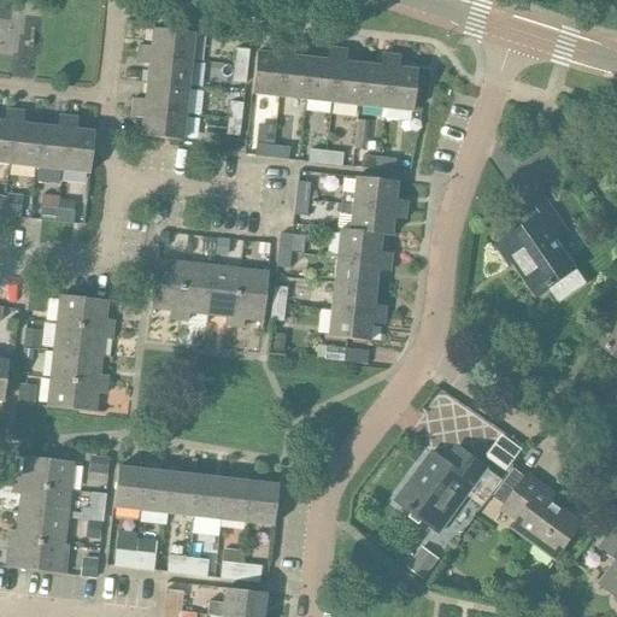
[(139,47),(137,56),(191,62),(194,35),(152,30),(151,48),(139,47)]
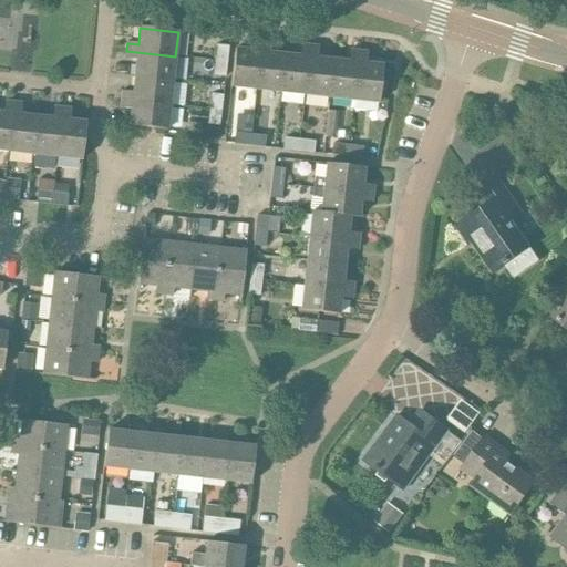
[(236,49),(233,71),(232,88),(256,90),(261,41),(253,40),(251,51),(236,49)]
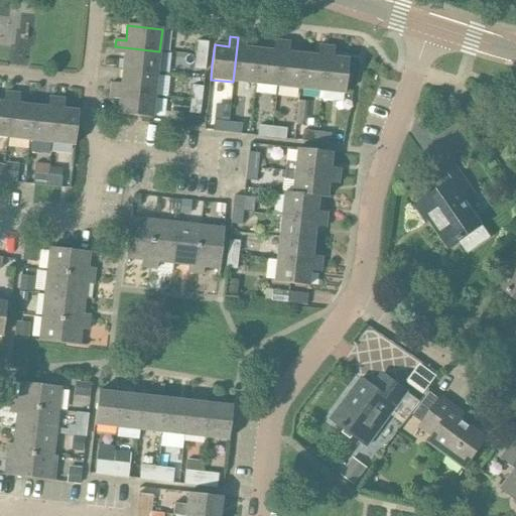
[(238,37),(233,82),(255,85),(259,49),(245,48),(246,38),(238,37)]
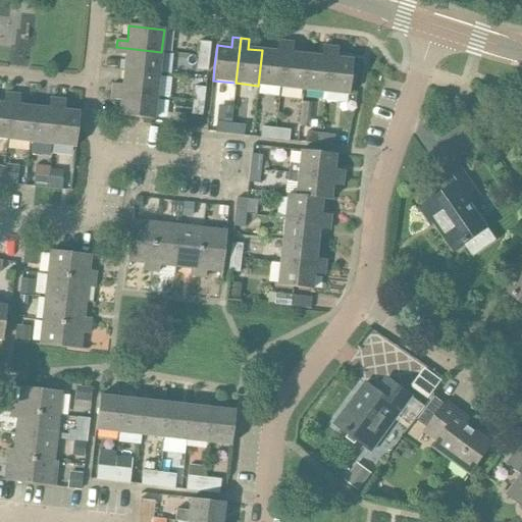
[(280,88),(285,43),(278,42),(276,52),(262,50),(258,86),(280,88)]
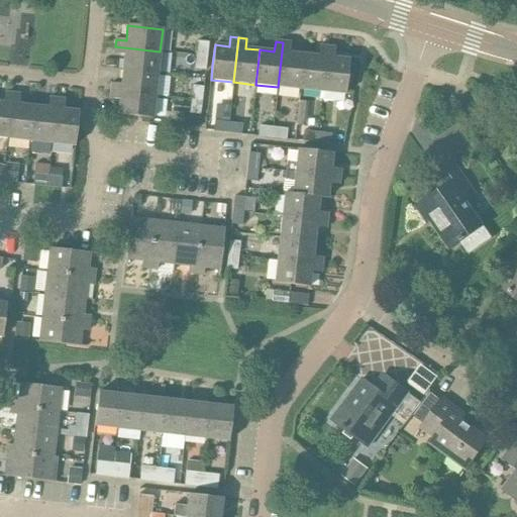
[(198,42),(197,56),(207,57),(209,43),(198,42)]
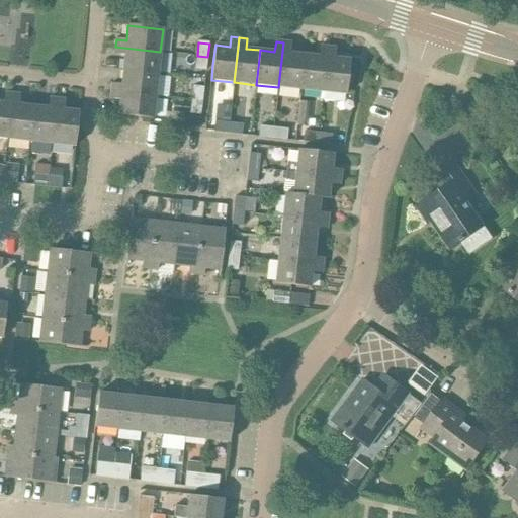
[(291,44),(283,42),(278,87),(300,90),(305,55),(290,54),(291,44)]
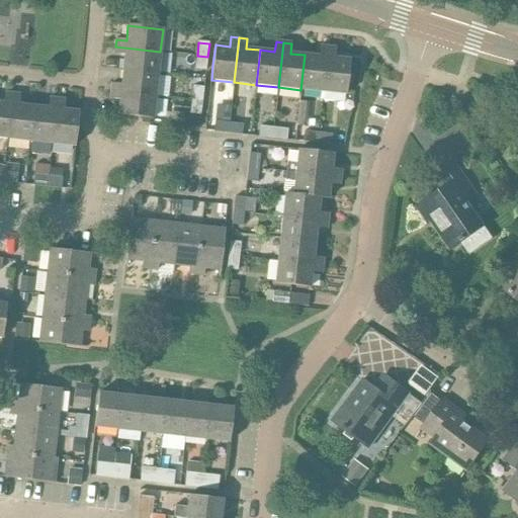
[(124,56),(123,70),(158,74),(160,52),(115,47),(114,55),(124,56)]
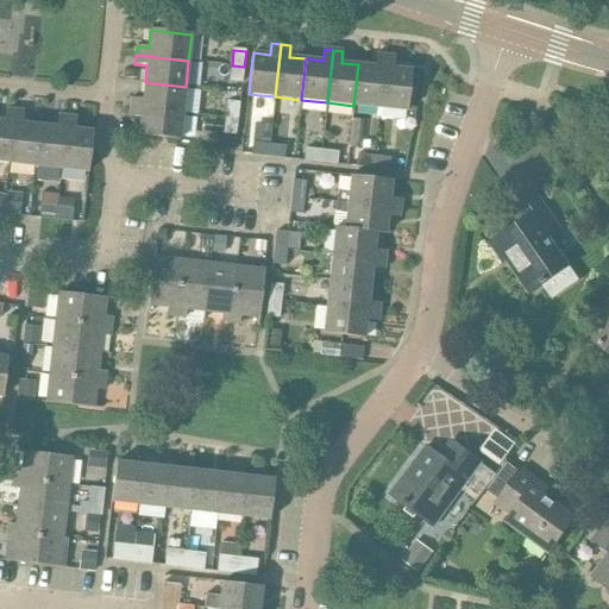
[(381,108),(387,56),(377,55),(375,67),(358,64),(353,106),(381,108)]
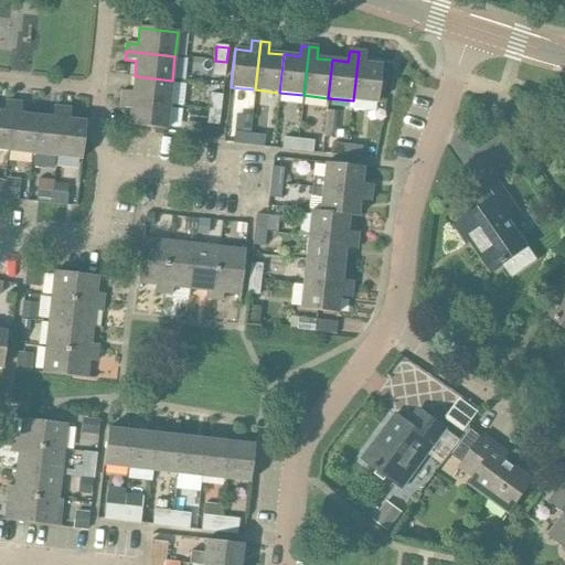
[(366,53),(359,52),(353,100),(377,104),(382,65),(365,64),(366,53)]
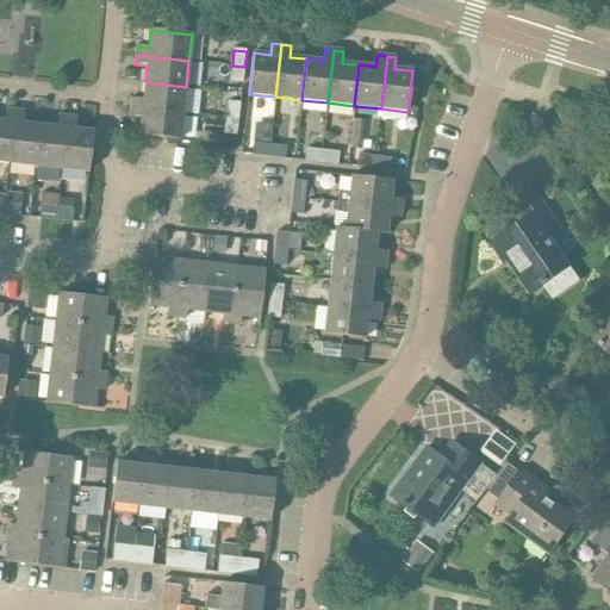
[(230,82),(242,83),(244,67),(232,66),(230,82)]
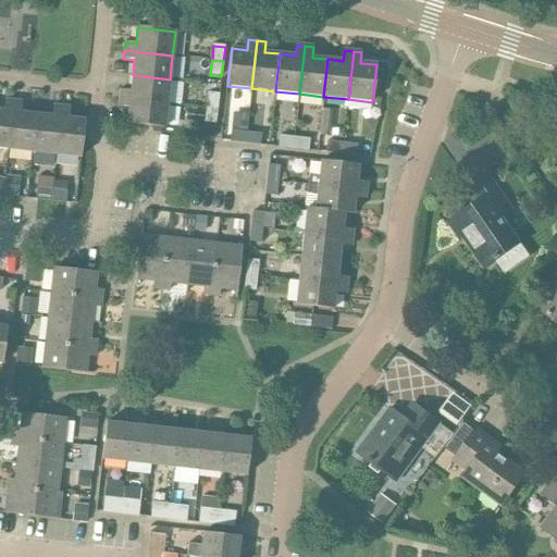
[(120,90),(119,98),(166,103),(170,79),(133,75),(131,91),(120,90)]
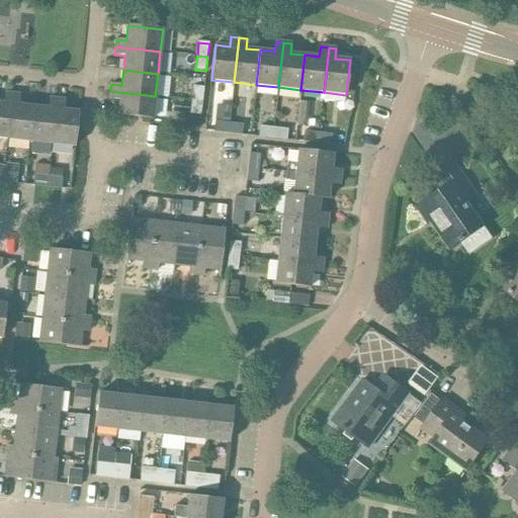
[(193,87),(192,100),(202,101),(203,88),(193,87)]
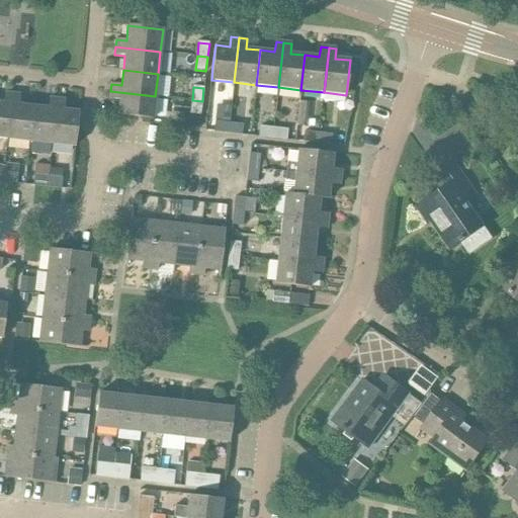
[(155,96),(110,91),(109,99),(119,100),(118,115),(152,119),(155,96)]
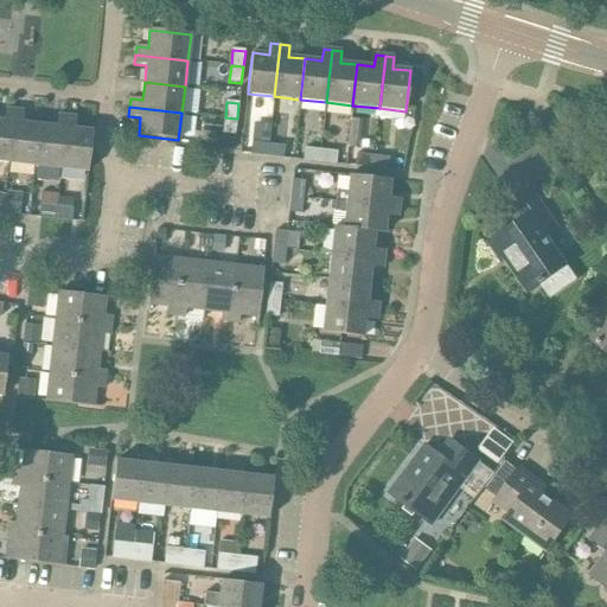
[(0,161),(8,164),(16,110),(6,109),(5,121),(0,120),(0,161)]
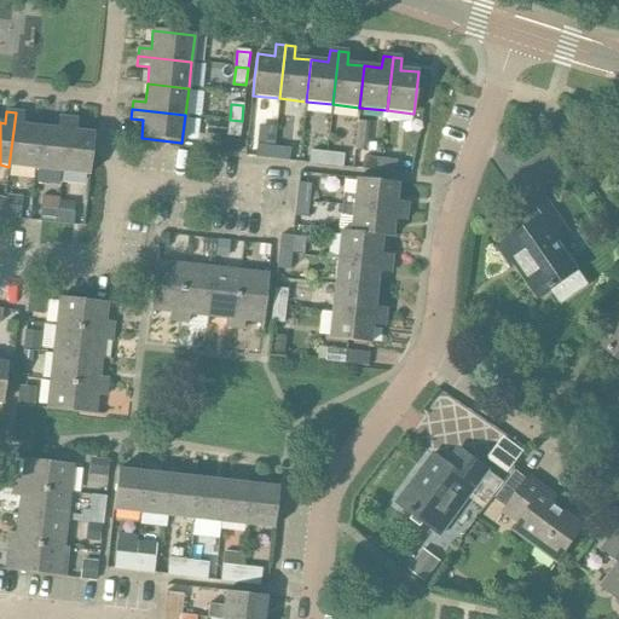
[(16,113),(9,167),(35,171),(41,127),(23,126),(24,114),(16,113)]
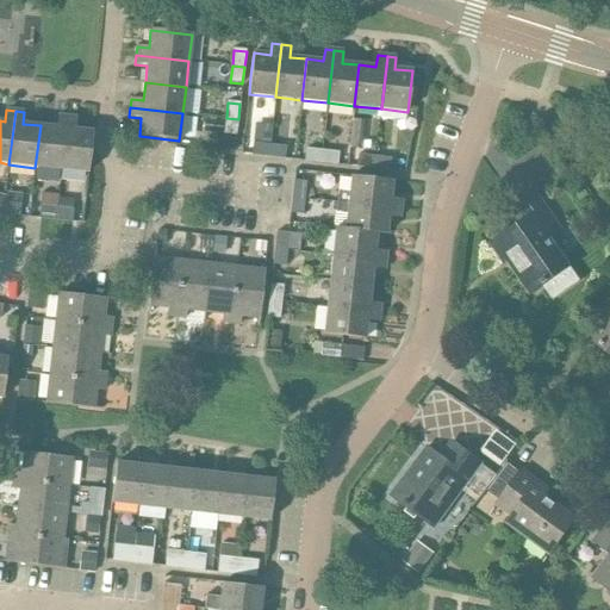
[(35,168),(62,170),(68,117),(58,116),(57,128),(41,125),(35,168)]
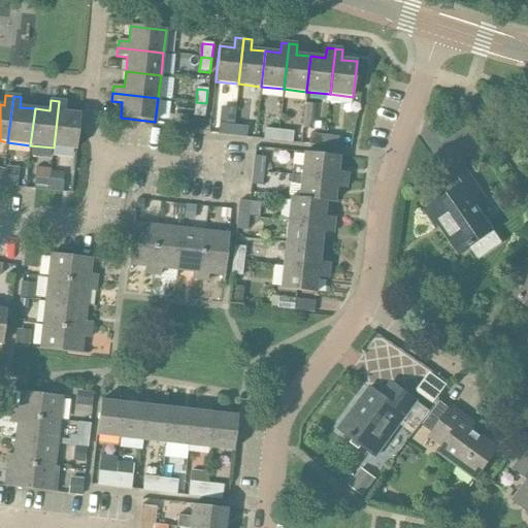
[(54,147),(76,151),(78,134),(80,114),(65,112),(66,102),(59,101),(54,147)]
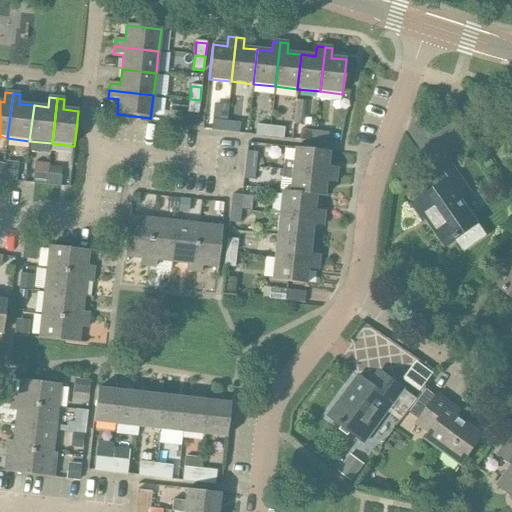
[(200,100),(190,99),(188,113),(198,114),(200,100)]
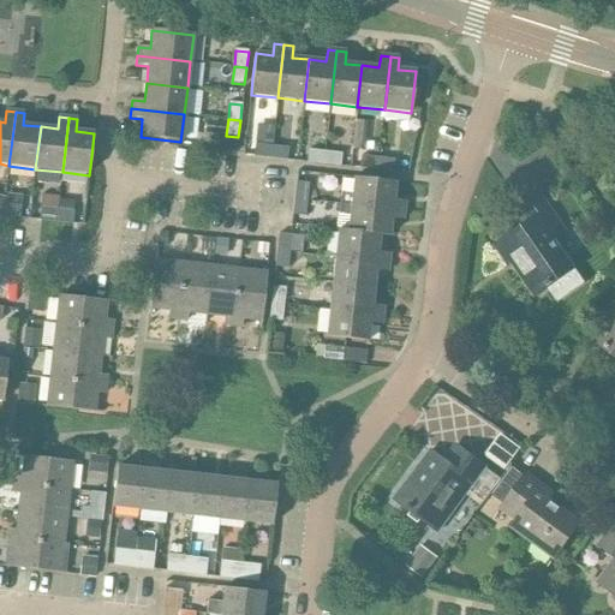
[(356,121),(353,150),(364,151),(368,123),(356,121)]
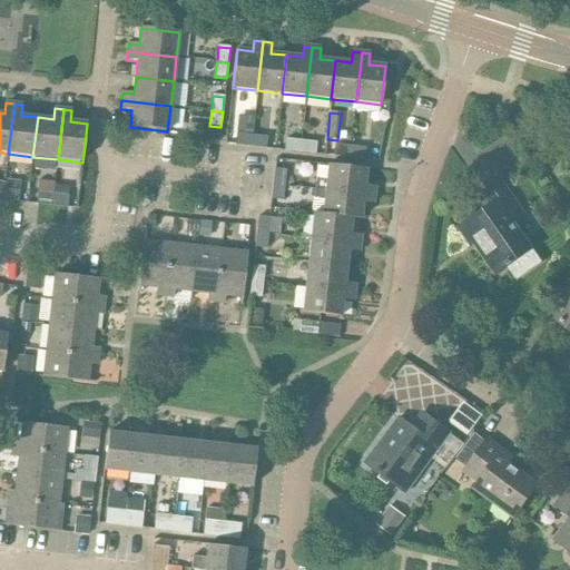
[(237,134),(236,146),(252,147),(253,136),(237,134)]
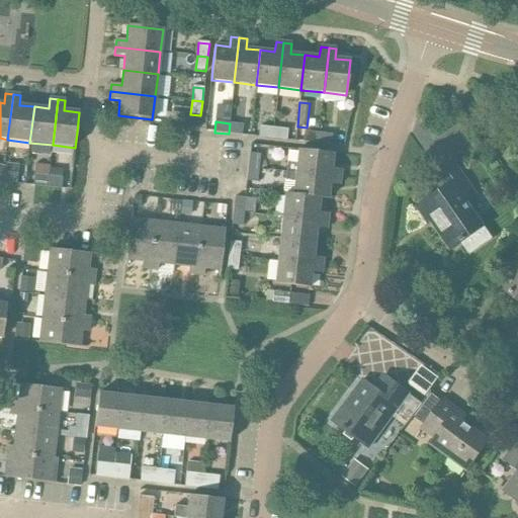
[(243,124),(230,123),(229,134),(242,136),(243,124)]
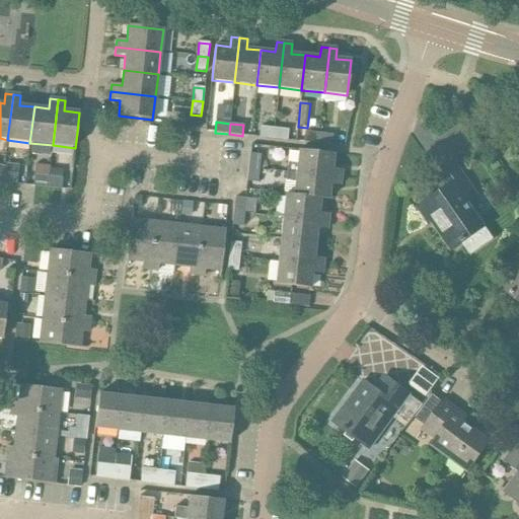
[(260,138),(274,139),(275,129),(261,127),(260,138)]
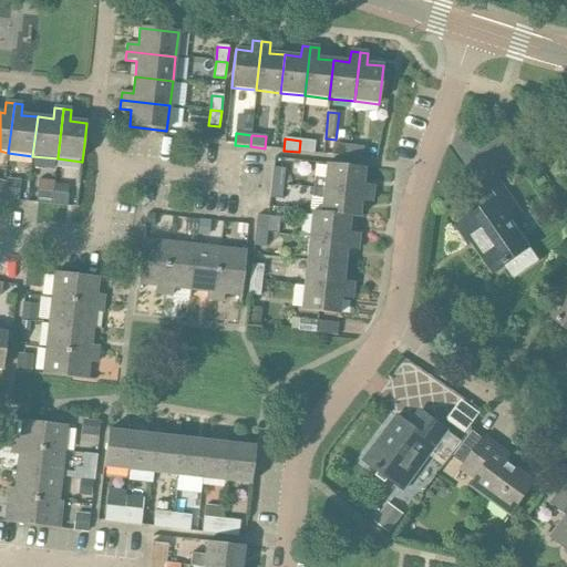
[(315,142),(300,141),(299,152),(313,153),(315,142)]
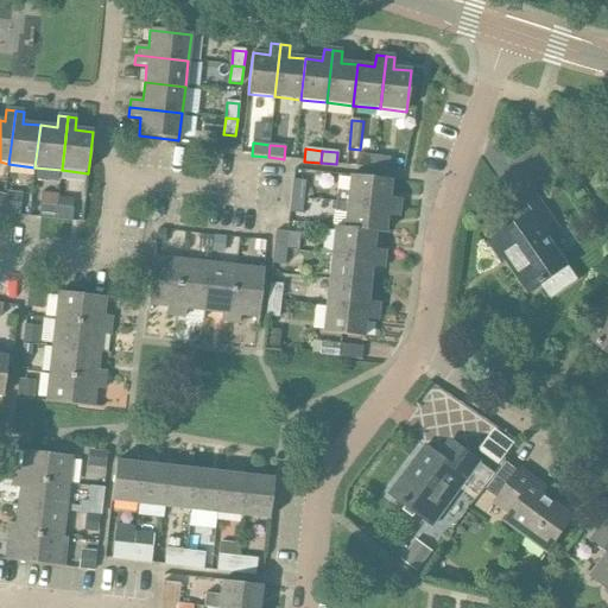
[(358,156),(356,168),(373,169),(374,157),(358,156)]
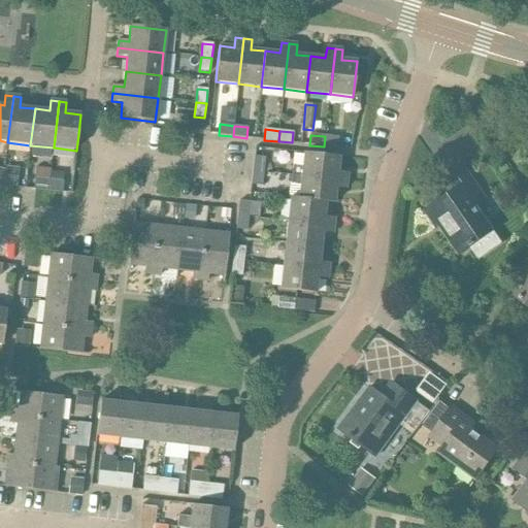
[(339,138),(325,136),(324,146),(337,149),(339,138)]
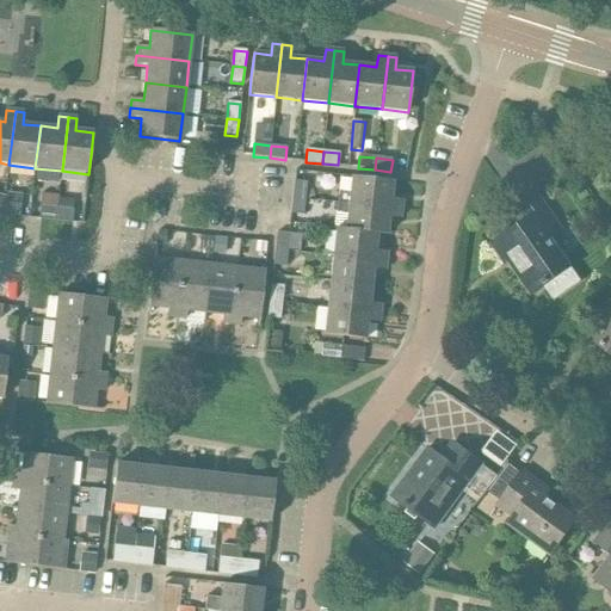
[(339,192),(338,203),(402,210),(403,201),(390,199),(393,181),(369,179),(351,177),(350,193),(339,192)]
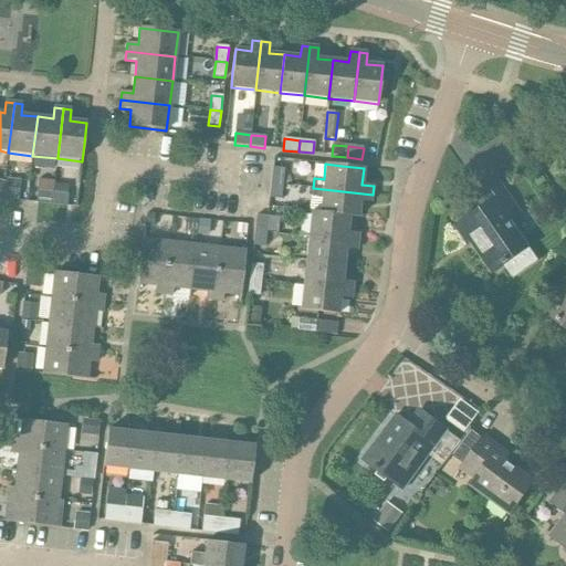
[(284,170),(273,168),(271,184),(283,185),(284,170)]
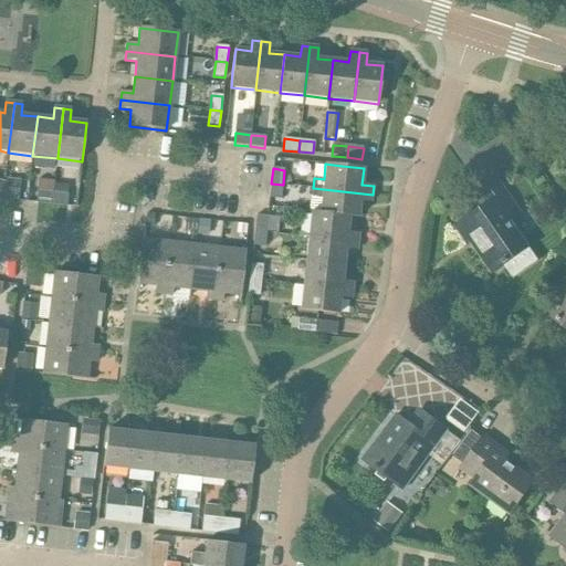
[(19,201),(20,189),(12,189),(14,173),(6,171),(3,188),(2,199),(19,201)]
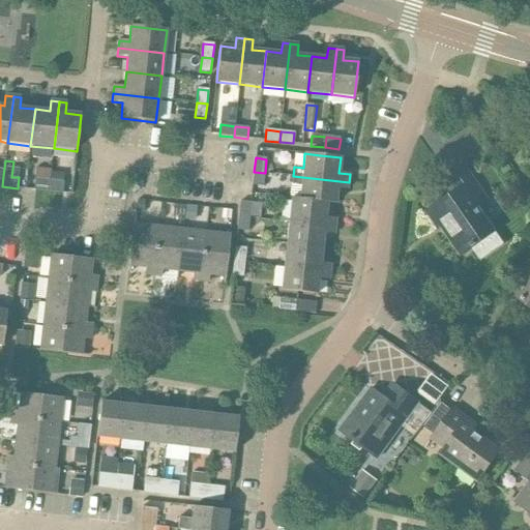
[(458,192),(428,213),(437,228),(438,227),(444,224),(464,252),(461,254),(462,255),(472,247),(480,261),(503,245),(494,232),(476,207),(488,200),(465,167),(448,178),(458,192)]
